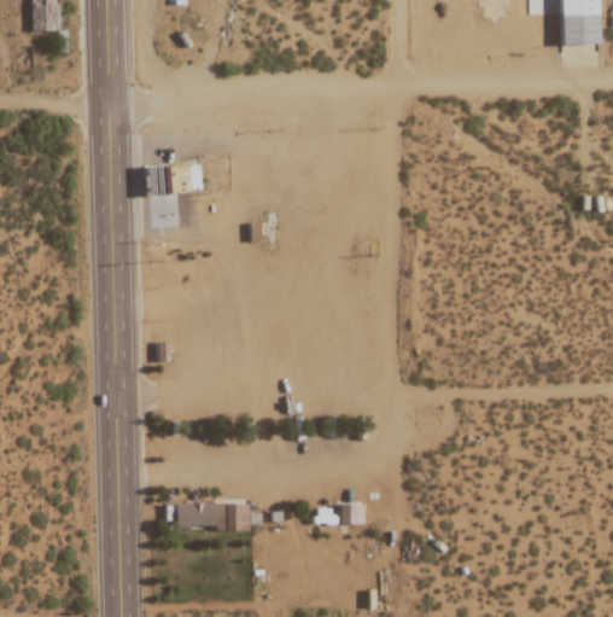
[(564,0),(565,45),(602,45),(602,0),(564,0)]
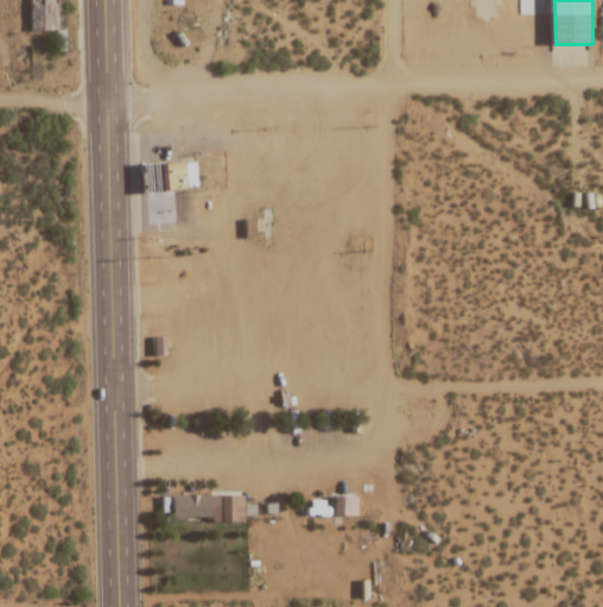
[(36,4),(36,19),(51,19),(51,4),(36,4)]
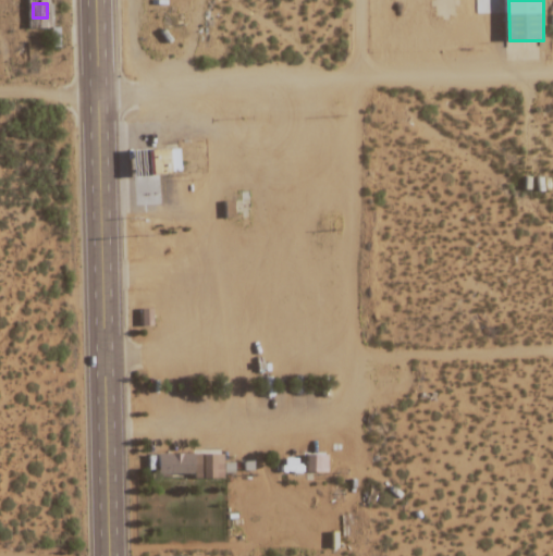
[(154,174),(150,147),(134,149),(137,176),(154,174)]
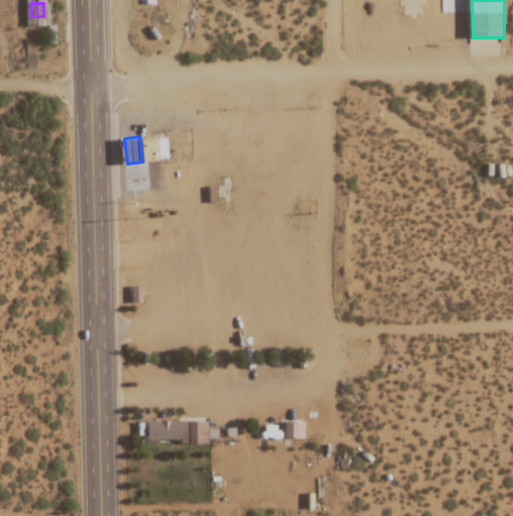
[(170,137),(144,137),(144,158),(170,158),(170,137)]
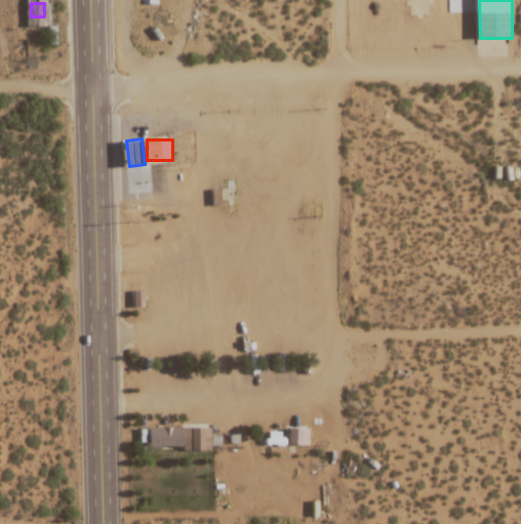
[(151,446),(187,446),(187,427),(151,427),(151,446)]
